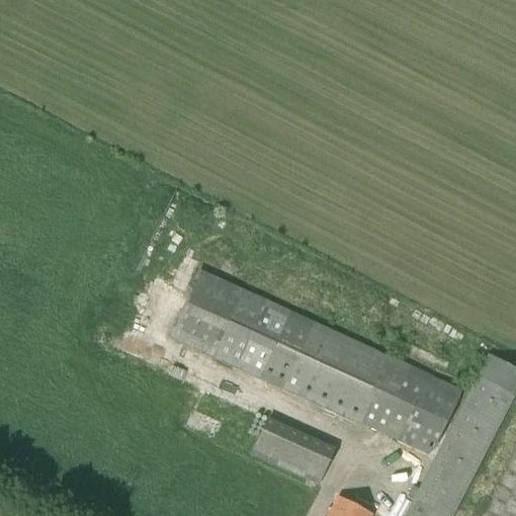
[(433,375),(389,355),(389,354),(199,268),(169,335),(361,423),(361,422),(432,454),(460,389),(433,375)]
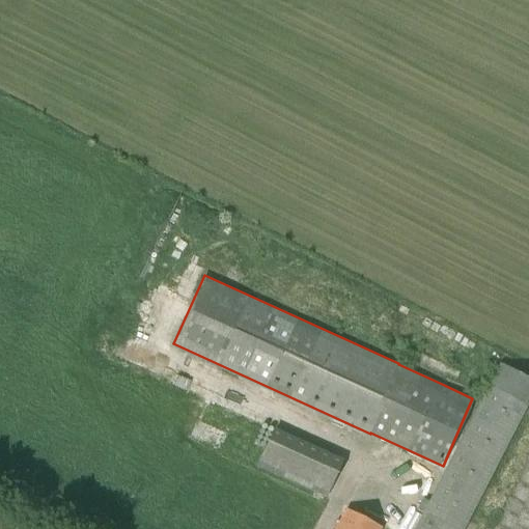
[(465,528),(528,405),(528,376),(500,362),(430,500),(424,497),(418,509),(424,511),(415,528),(465,528)]
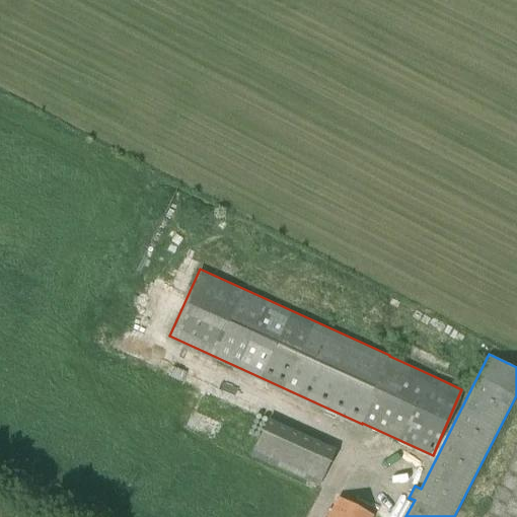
[(230,417),(221,442),(237,447),(251,407),(209,392),(203,408),(230,417)]
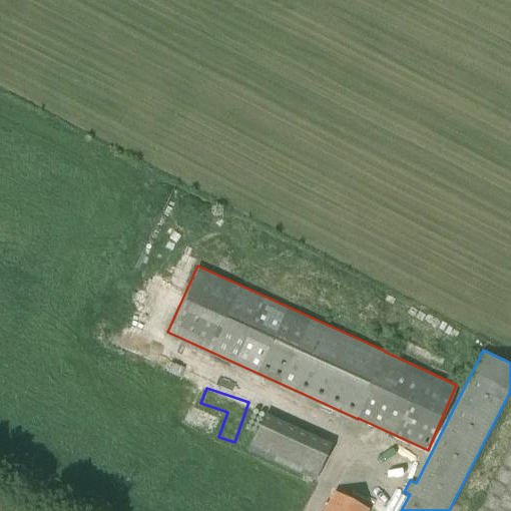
[(317,479),(333,443),(266,413),(249,449),(317,479)]
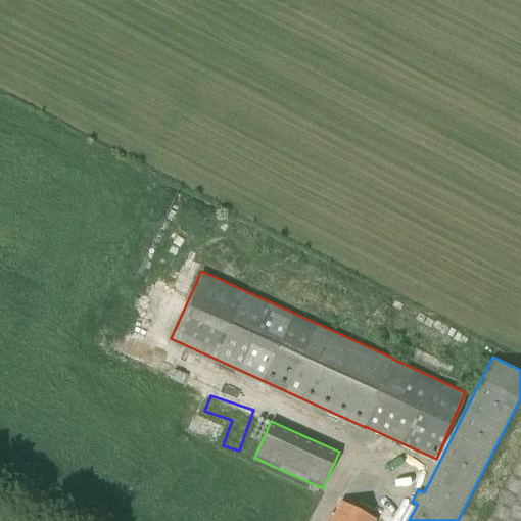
[(376,520),(377,519),(341,501),(330,520),(376,520)]
